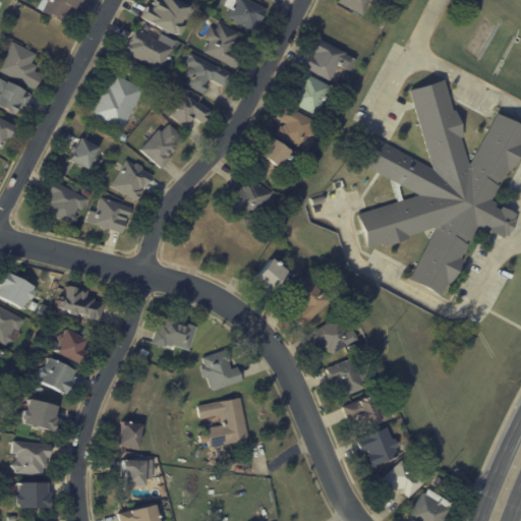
[(81,0),(77,9),(72,7),(68,13),(69,14),(65,22),(38,8),(42,0),(81,0)]
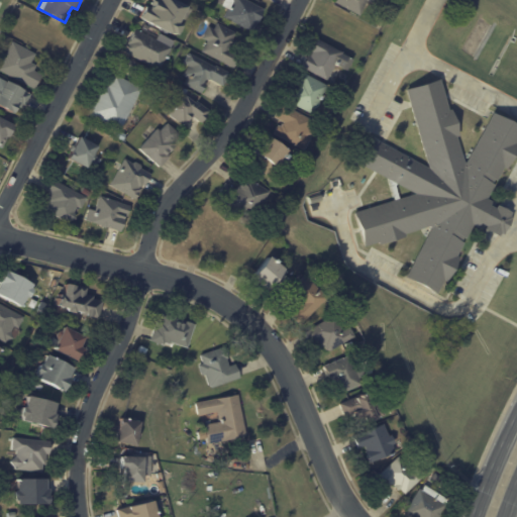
[(146,19),(141,17),(146,6),(151,8),(152,5),(150,4),(151,0),(176,0),(189,6),(188,7),(192,9),(179,35),(146,19)]
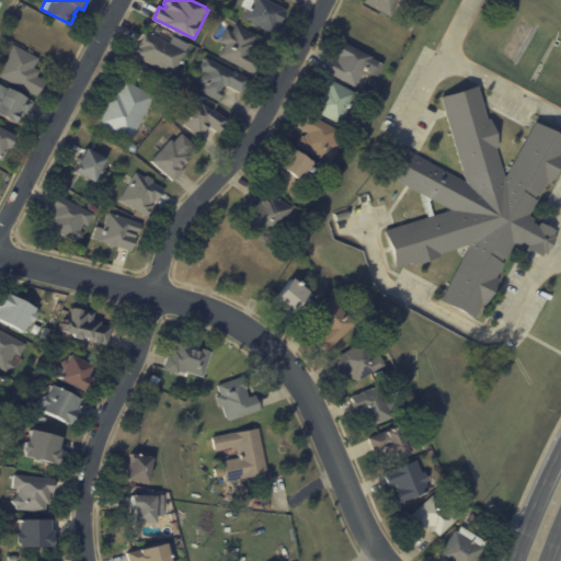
[(270,0),(288,10),(287,11),(289,12),(283,24),(281,23),(275,35),(244,19),(250,9),(242,6),(245,0),(270,0)]
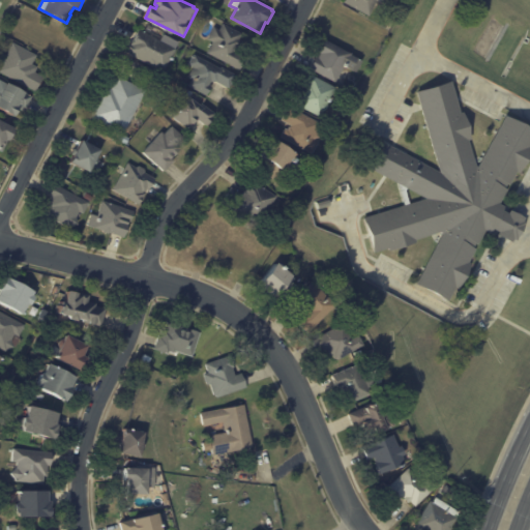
[(385,4),(379,0),(371,16),(346,2),(347,0),(389,0),(387,5),(385,4)]
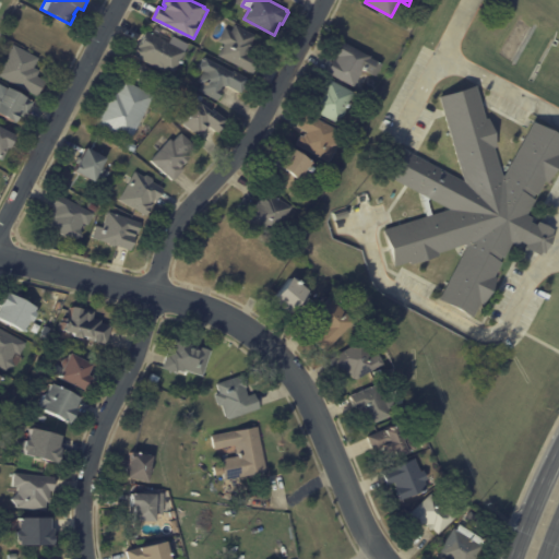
[(261,62),(254,74),(219,56),(226,45),(221,42),(227,28),(233,32),(237,25),(257,36),(253,43),(258,45),(251,57),(261,61),(261,62)]
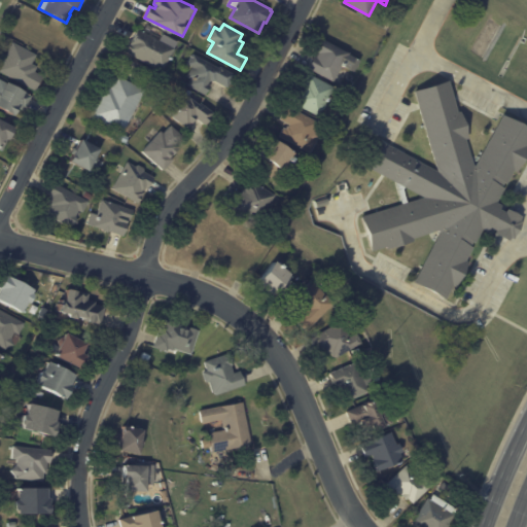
[(160,40),(175,47),(164,71),(125,51),(129,42),(131,43),(133,39),(134,40),(137,35),(135,34),(137,29),(160,40)]
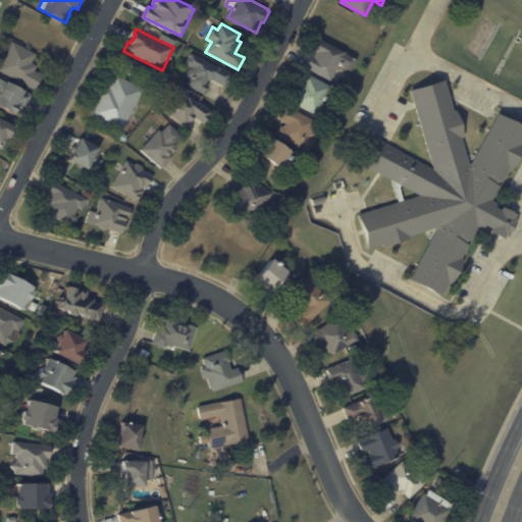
[(336,70),(331,81),(306,67),(312,55),(315,56),(316,52),(314,51),(320,39),(347,52),(347,53),(358,59),(352,71),(343,65),(343,66),(340,65),(336,70)]
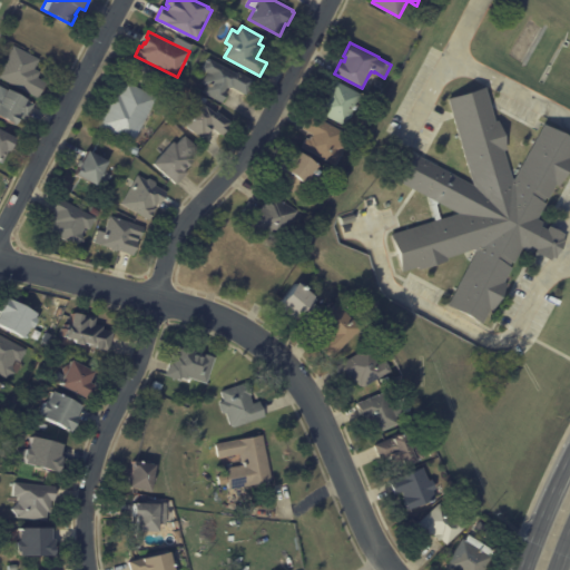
[(47,86),(39,98),(0,78),(0,72),(15,46),(40,59),(36,69),(41,72),(39,78),(48,82),(47,86)]
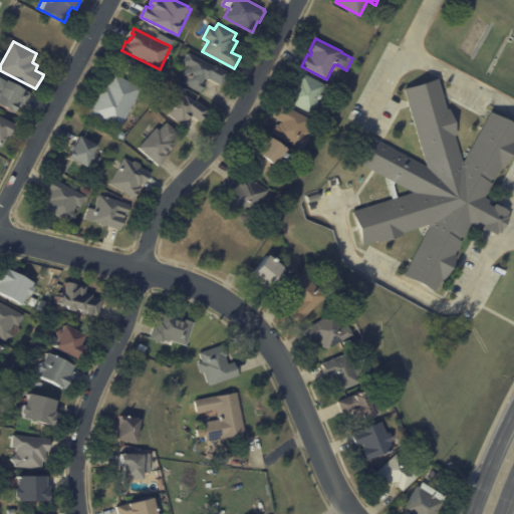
[(221,84),(210,78),(209,79),(206,78),(204,82),(207,83),(202,93),(185,83),(188,77),(184,75),(189,65),(185,62),(190,52),(216,66),(216,65),(231,73),(224,85),(221,84)]
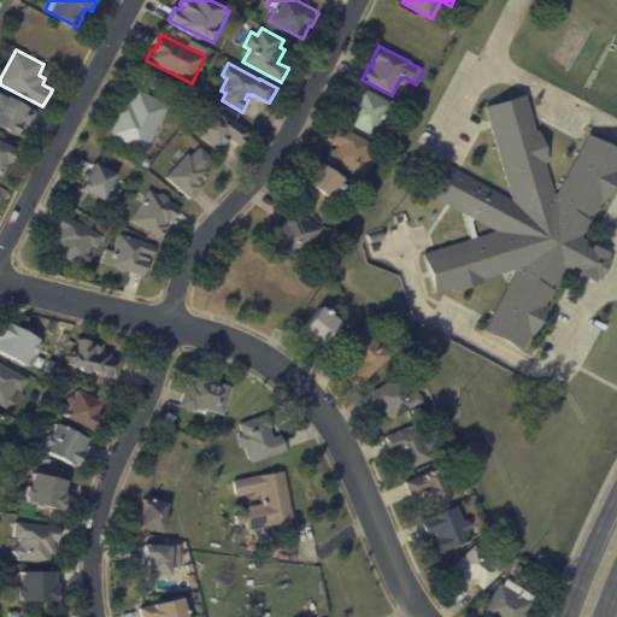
[(344,117),(351,104),(353,106),(359,94),(362,94),(365,87),(393,103),(383,121),(383,124),(382,129),(378,129),(375,136),(342,119),(344,117)]
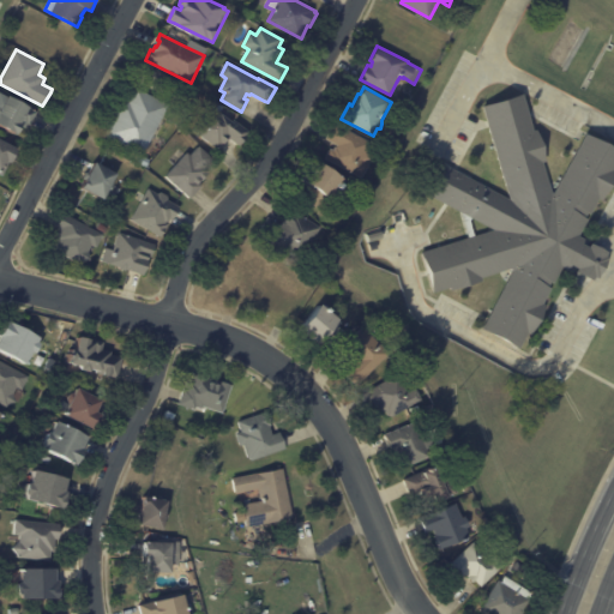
[(139,89),(170,106),(144,156),(106,136),(125,100),(131,102),(138,89),(139,89)]
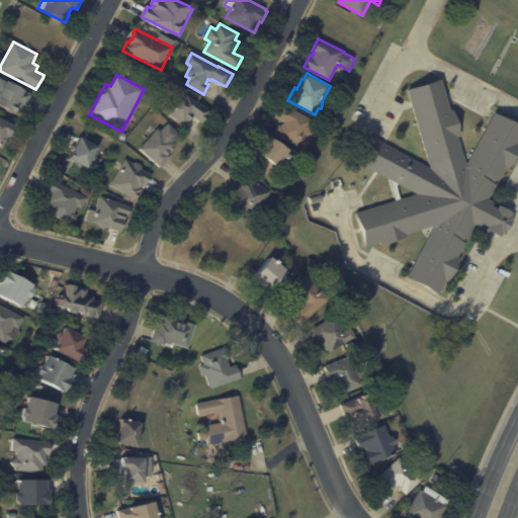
[(31,97),(26,105),(23,104),(22,108),(20,107),(16,114),(0,104),(0,79),(1,78),(8,82),(8,81),(32,94),(31,97)]
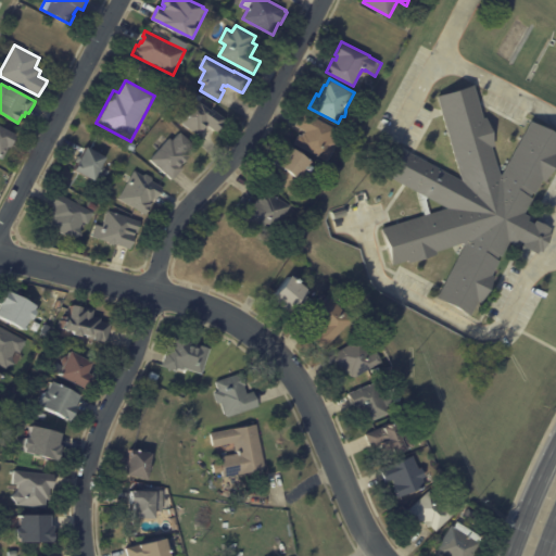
[(480,104),(484,119),(487,118),(496,147),(493,148),(502,175),(505,176),(532,122),(555,135),(555,164),(546,182),(543,180),(526,215),(532,217),(530,222),(535,225),(538,222),(553,229),(551,234),(553,235),(544,253),(541,252),(539,255),(523,248),(526,244),(519,240),(517,244),(512,242),(493,277),(496,278),(483,304),(479,302),(472,316),(439,299),(466,245),(465,243),(437,252),(438,255),(409,264),(409,261),(394,265),(382,229),(426,216),(418,192),(387,176),(401,149),(464,181),(439,97),(475,86),(480,104)]
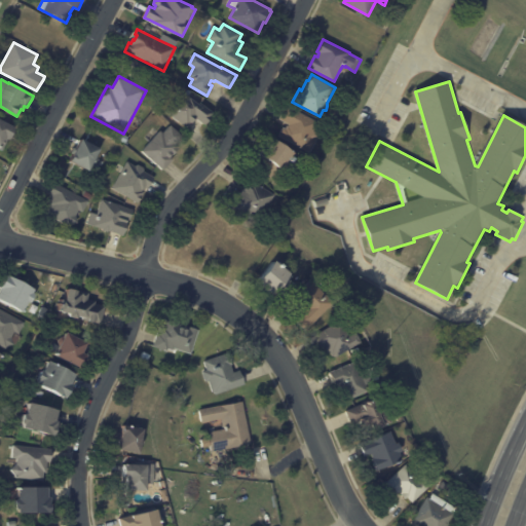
[(202,124),(196,120),(193,124),(191,123),(188,128),(165,113),(180,90),(214,114),(205,126),(202,124)]
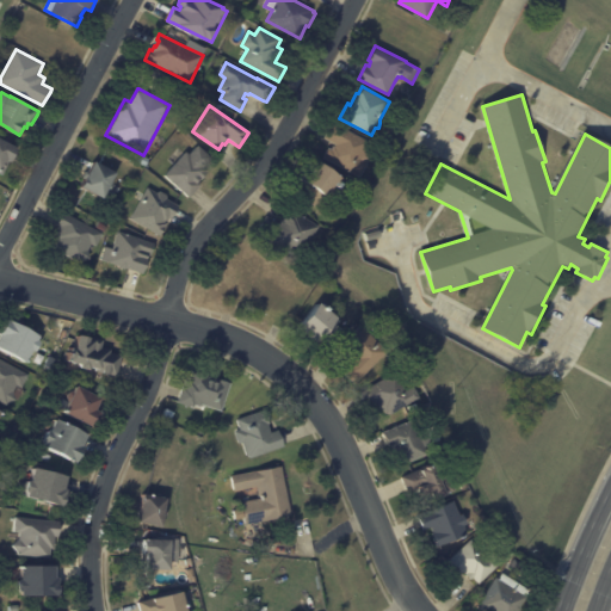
[(362,178),(326,158),(331,148),(334,149),(337,144),(326,140),(334,123),(371,142),(366,150),(374,155),(362,178)]
